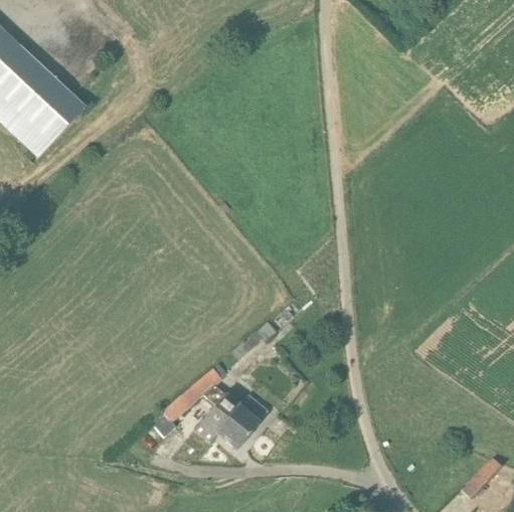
[(0,28),(0,121),(38,157),(84,108),(0,28)]
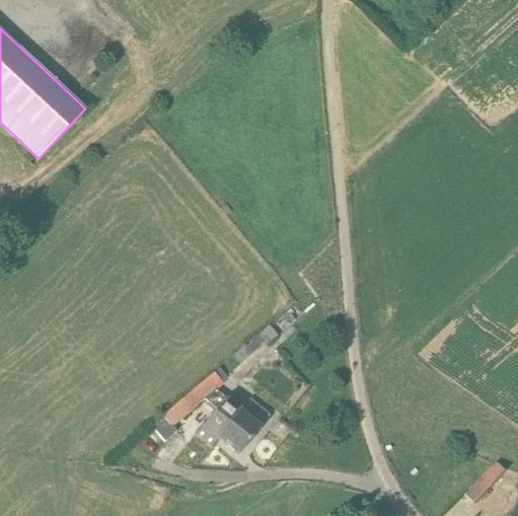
[(270,323),(257,335),(264,342),(267,345),(278,334),(270,323)]
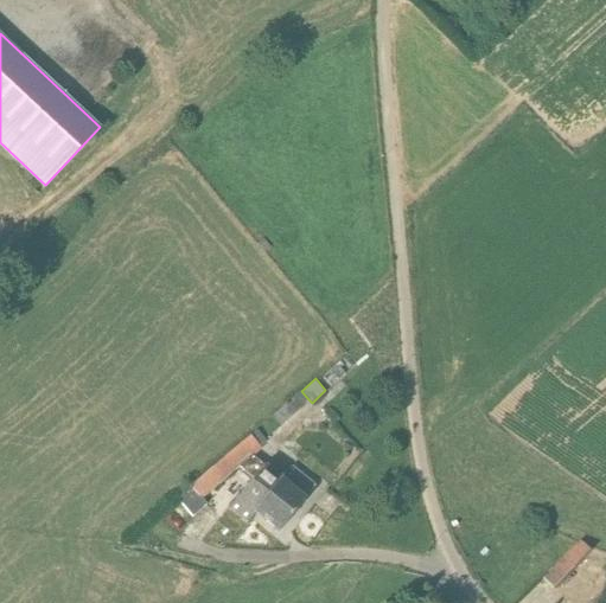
[(308,399),(301,391),(300,390),(273,414),(281,423),(308,399)]
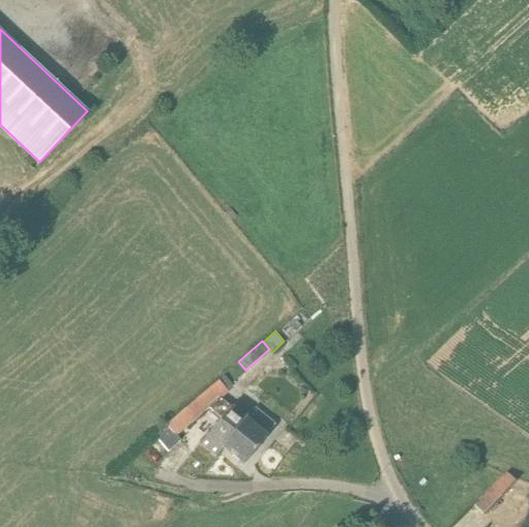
[(205,390),(186,406),(196,416),(208,405),(224,392),(227,389),(219,379),(205,390)]
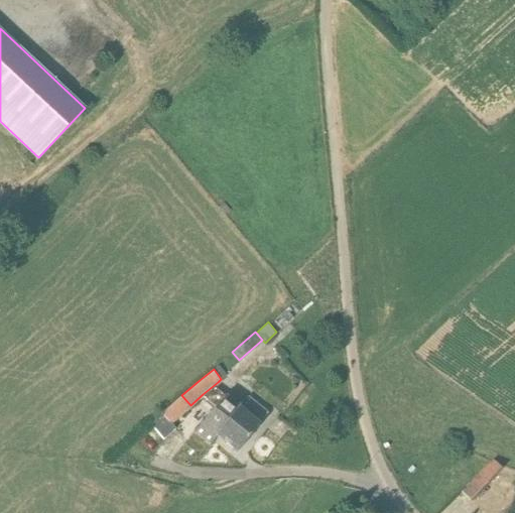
[(217,405),(196,430),(211,442),(218,434),(217,434),(240,406),(214,385),(203,394),(217,405)]
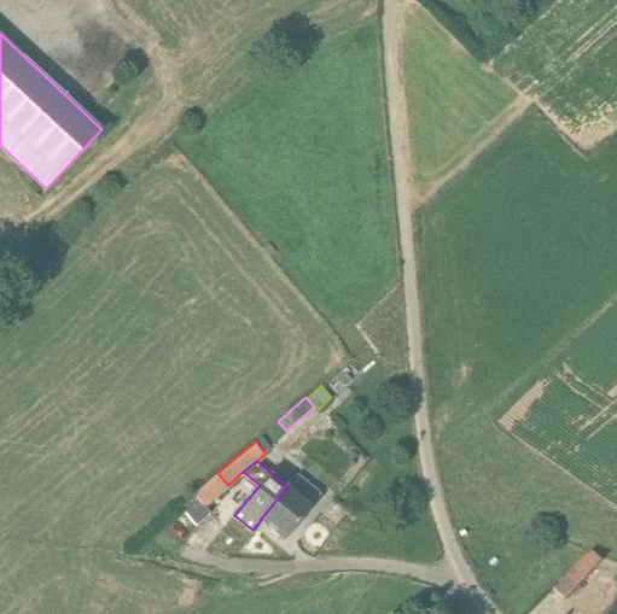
[(287,486),(260,520),(261,520),(284,539),(312,507),(310,506),(322,492),(298,472),(287,486)]
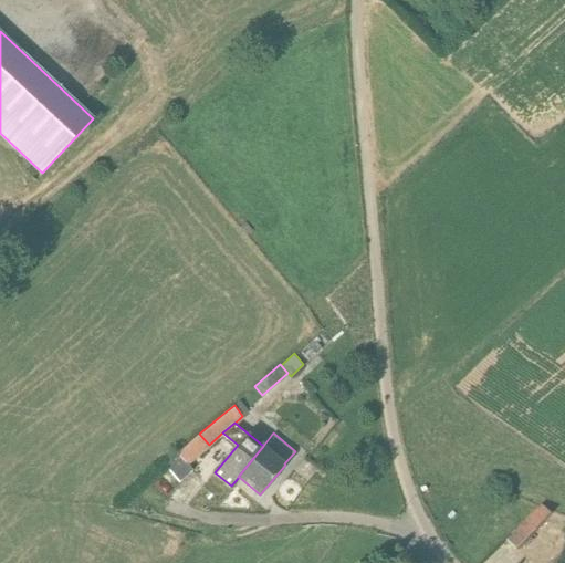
[(189,464),(209,445),(199,434),(189,444),(178,452),(165,464),(179,481),(194,470),(189,464)]
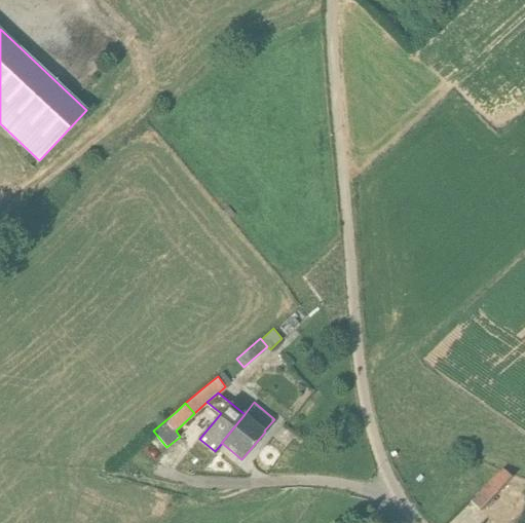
[(514,475),(507,470),(504,468),(474,501),(482,510),(514,475)]
